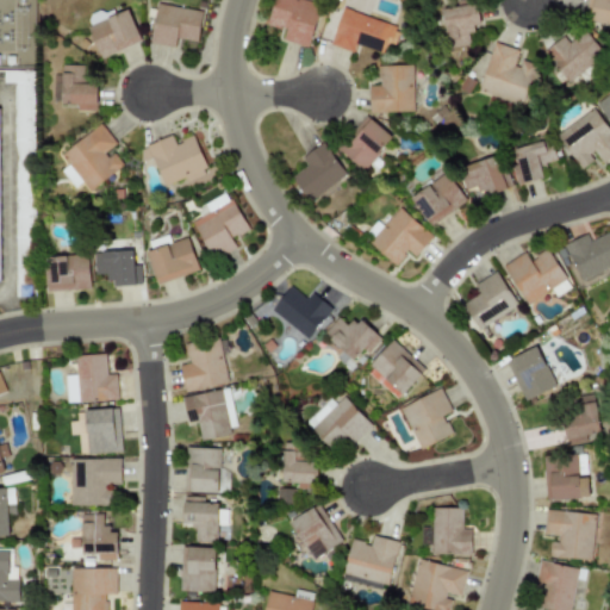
[(307,48),(321,4),(306,0),(272,0),(266,24),(285,30),(281,41),(307,48)]
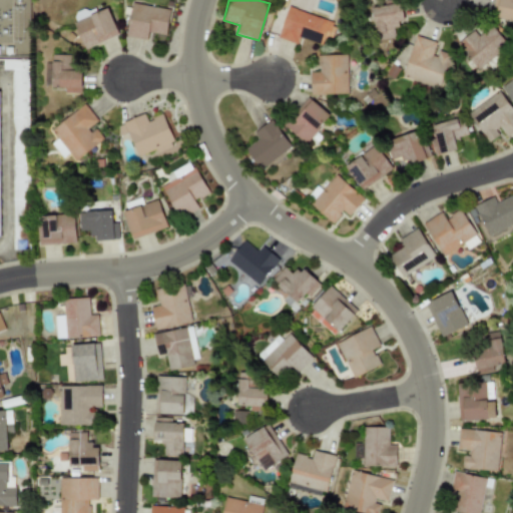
[(512,0),(498,0),(495,17),(512,20),(512,0)]
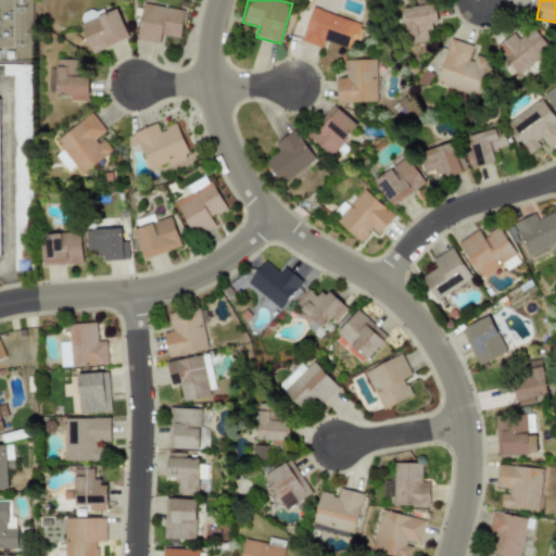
[(136,39),(159,43),(160,35),(178,38),(184,11),(141,3),(136,39)]
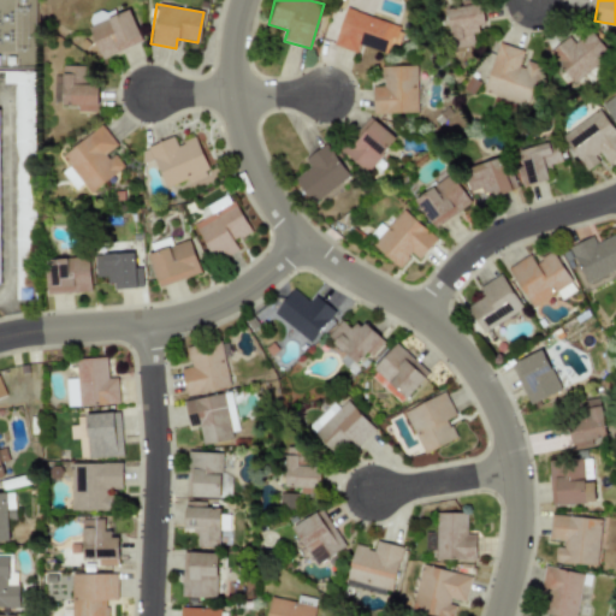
[(452,48),(477,45),(474,27),(485,25),(481,4),(445,10),(452,48)]
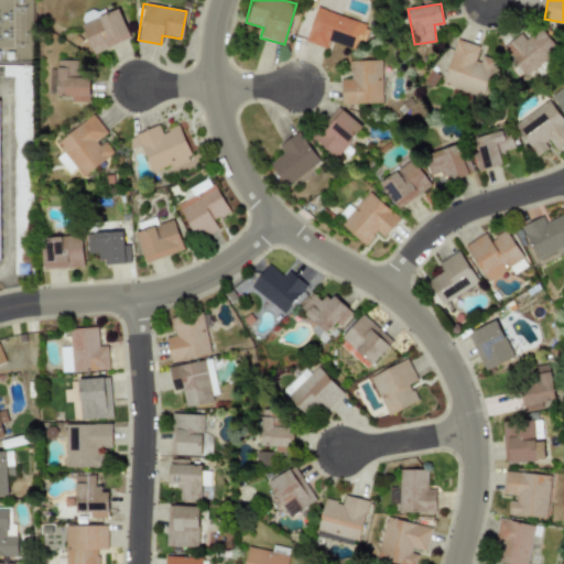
[(328,41),(360,51),(369,24),(316,8),(305,41),(326,49),(328,41)]
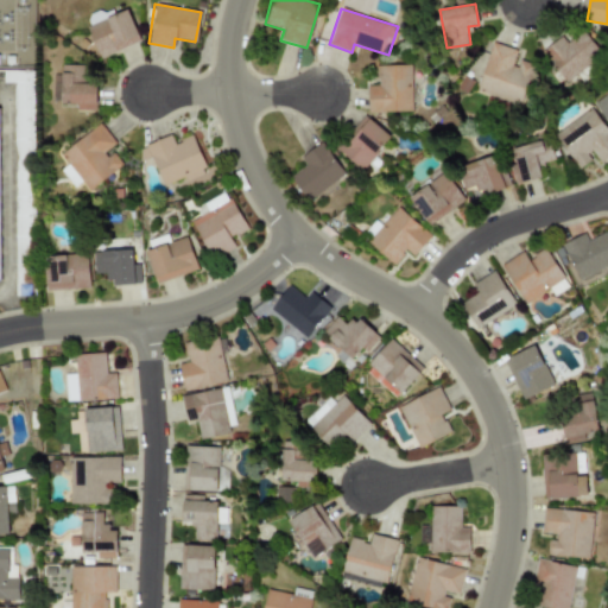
[(139,43),(128,11),(87,25),(97,57),(139,43)]
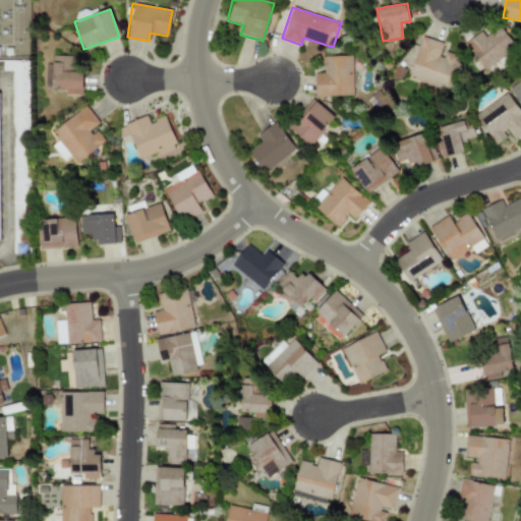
[(485,37),(480,31),(463,45),(485,70),(515,45),(498,25),(485,37)]
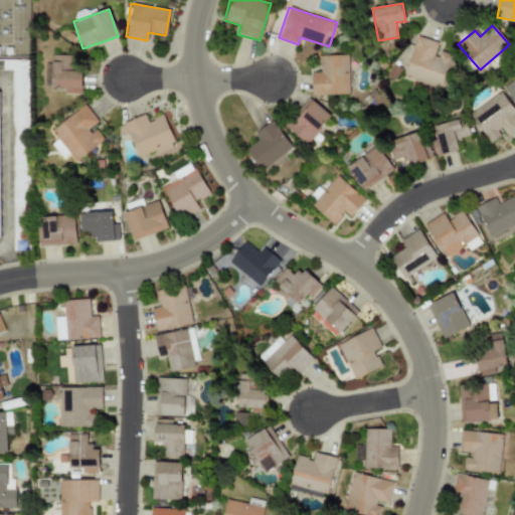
[(437,41),(415,36),(404,77),(444,89),(452,57),(434,52),(437,41)]
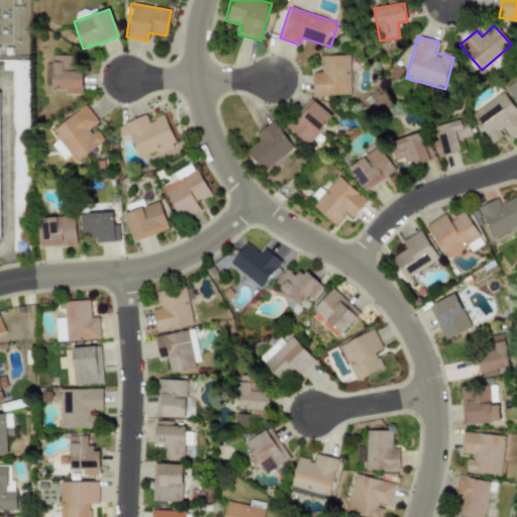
[(64,94),(82,94),(82,71),(72,71),(73,56),(52,55),(52,64),(46,64),(46,88),(64,88),(64,94)]
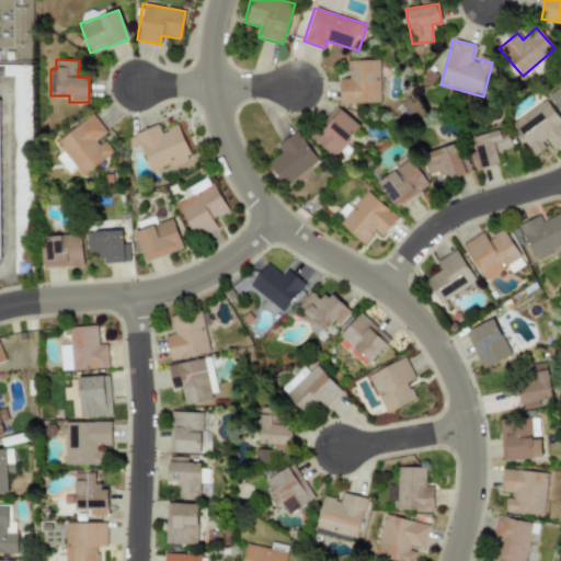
[(339,78),(339,103),(379,102),(378,59),(346,60),(346,78),(339,78)]
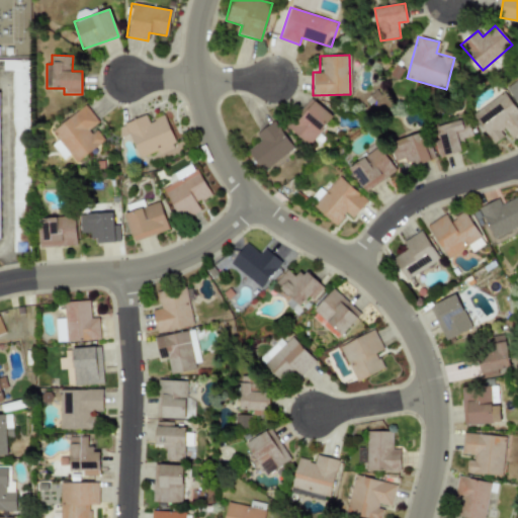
[(35,249),(12,249),(13,61),(34,60),(35,249)]
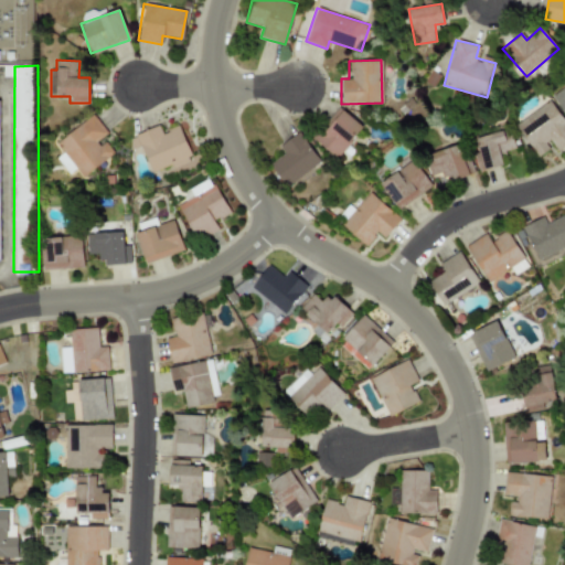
[(564,114),(564,85),(552,94),(564,114)]
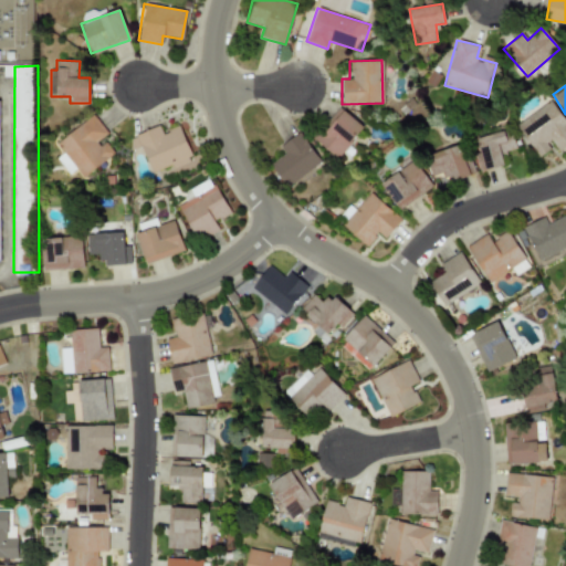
[(565,146),(565,129),(548,103),(515,124),(536,157),(553,147),(556,153),(565,146)]
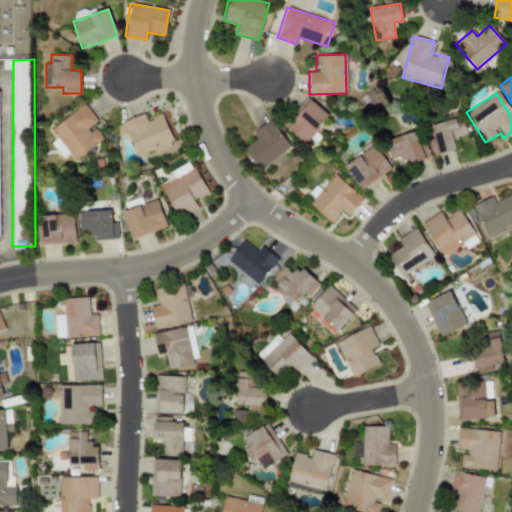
[(284,126),(305,144),(328,115),(308,98),(303,104),(303,103),(284,126)]
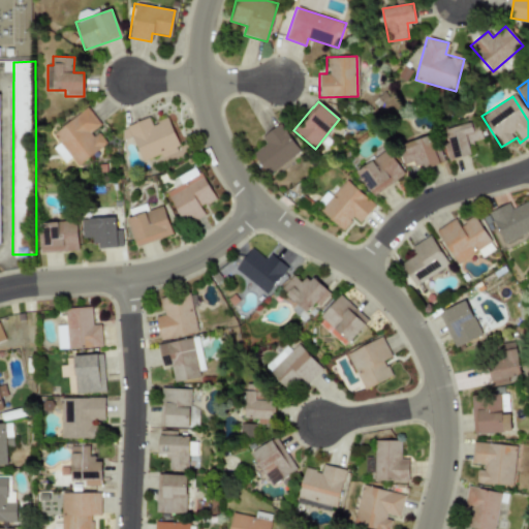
[(52,134),(59,143),(52,148),(64,162),(70,157),(76,166),(106,144),(96,130),(101,126),(87,107),(52,134)]
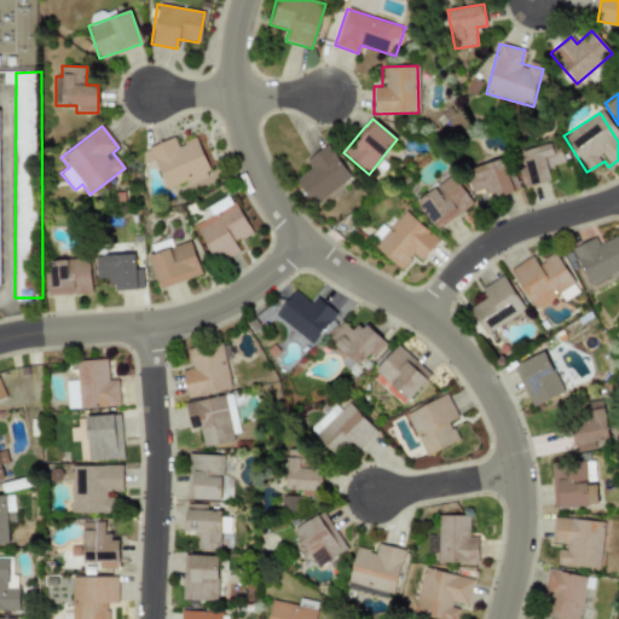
[(148,148),(165,191),(209,173),(196,138),(177,145),(173,137),(148,148)]
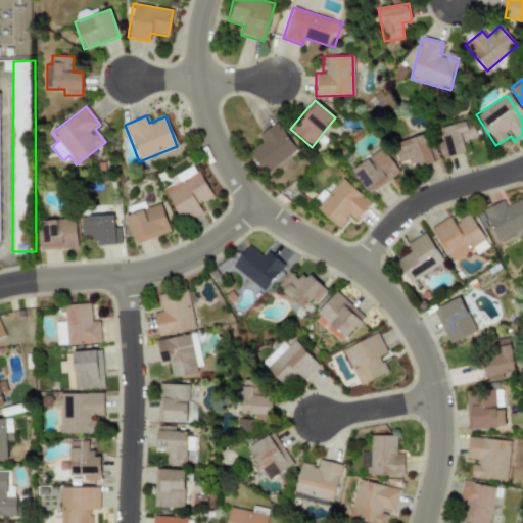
[(476,138),(472,120),(437,128),(444,157),(465,152),(462,142),(476,138)]
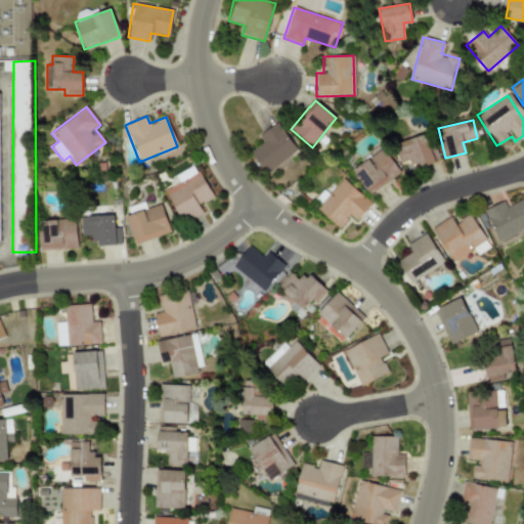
[(263,143),(250,150),(263,173),(296,153),(277,123),(258,134),(263,143)]
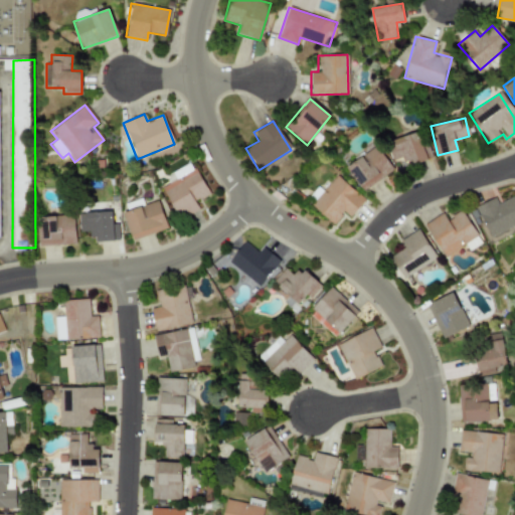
[(397,172),(430,158),(418,130),(386,143),(397,172)]
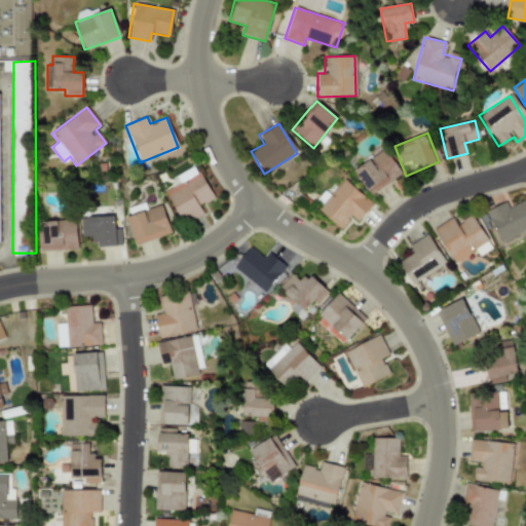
[(353,171),(370,195),(402,173),(384,149),(353,171)]
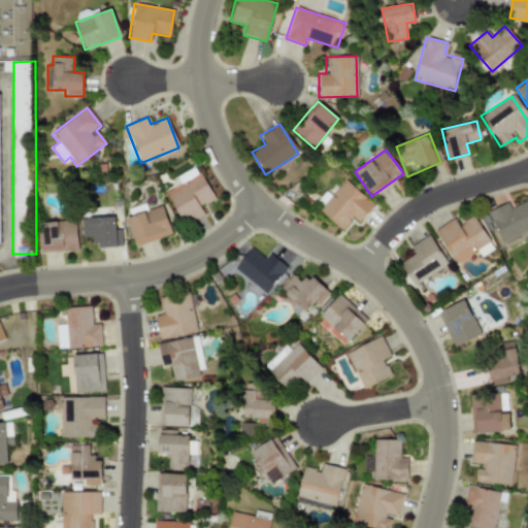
[(203,215),(199,206),(213,199),(200,171),(197,173),(194,167),(168,179),(172,188),(166,191),(183,225),(203,215)]
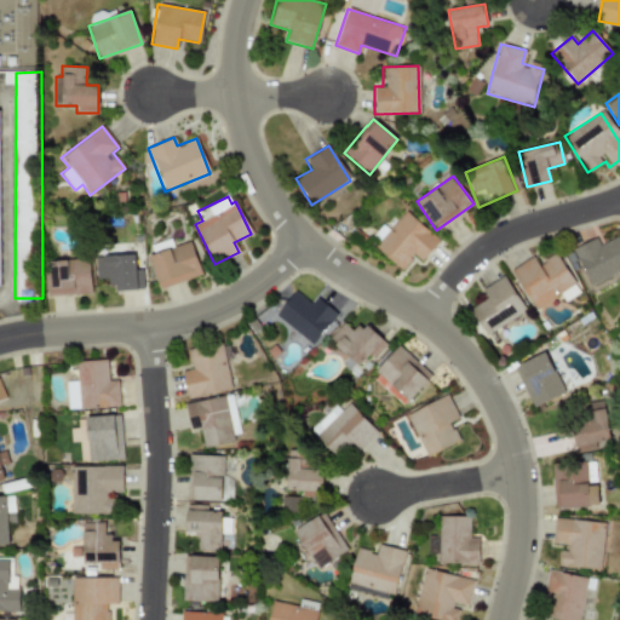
[(373,246),(400,270),(413,256),(420,262),(438,241),(406,211),(373,246)]
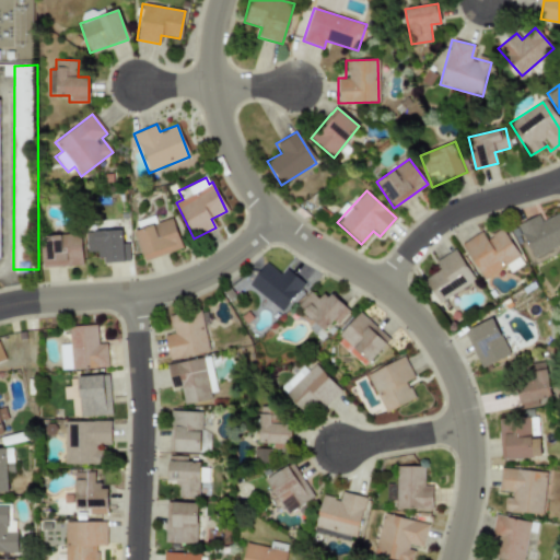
[(540,221),(538,214),(516,224),(532,258),(559,244),(559,214),(559,212),(540,221)]
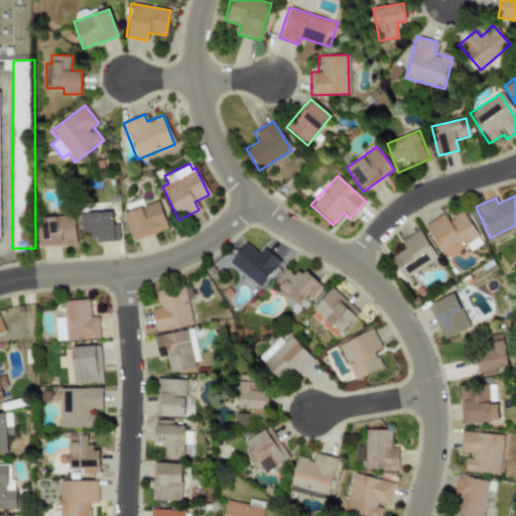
[(167,230),(160,202),(124,212),(131,239),(167,230)]
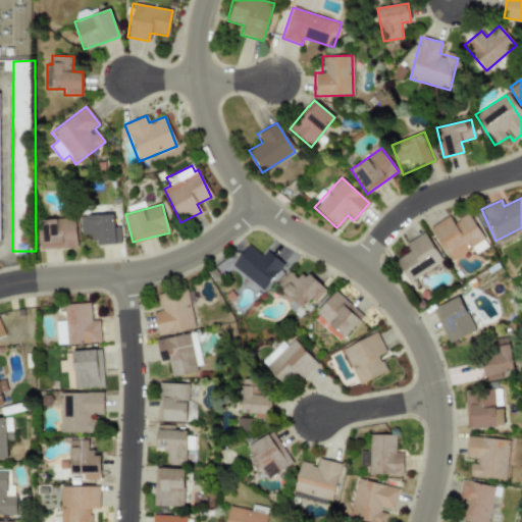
[(471,248),(474,253),(487,246),(468,212),(452,221),(449,215),(429,226),(450,260),(471,248)]
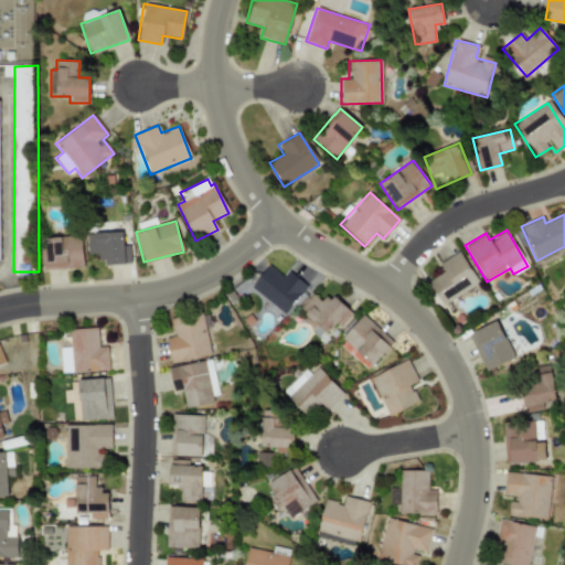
[(86,233),(87,255),(98,254),(98,264),(130,263),(129,245),(124,245),(123,232),(86,233)]
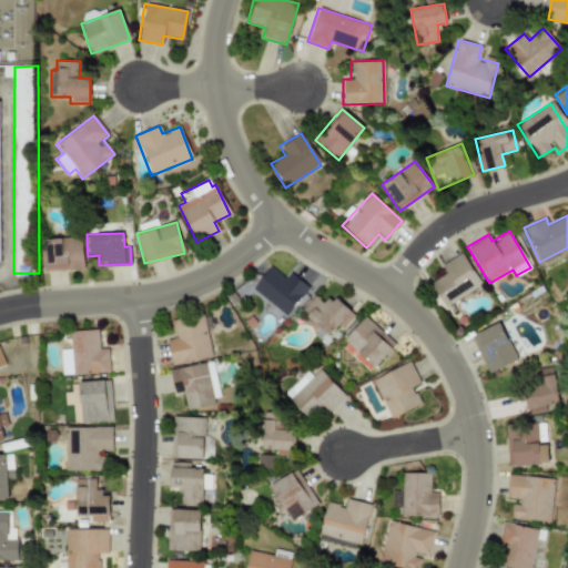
[(83,270),(82,237),(41,239),(42,271),(83,270)]
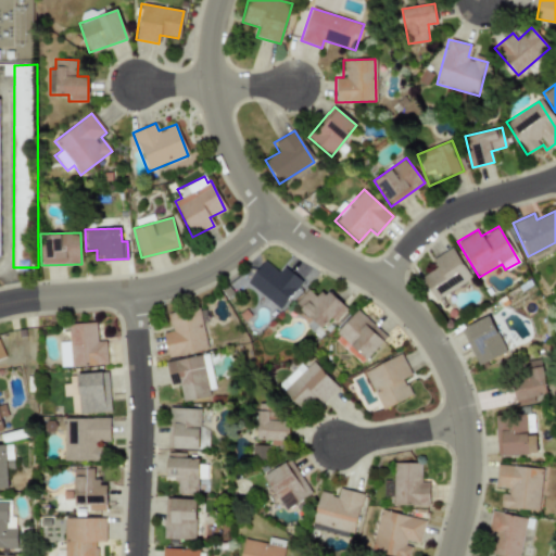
[(421,276),(433,299),(470,280),(452,248),(431,258),(437,268),(421,276)]
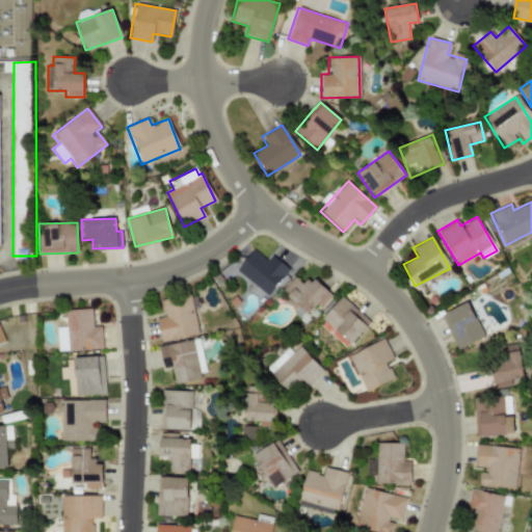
[(236,271),(268,296),(289,268),(271,255),(267,261),(251,249),(236,271)]
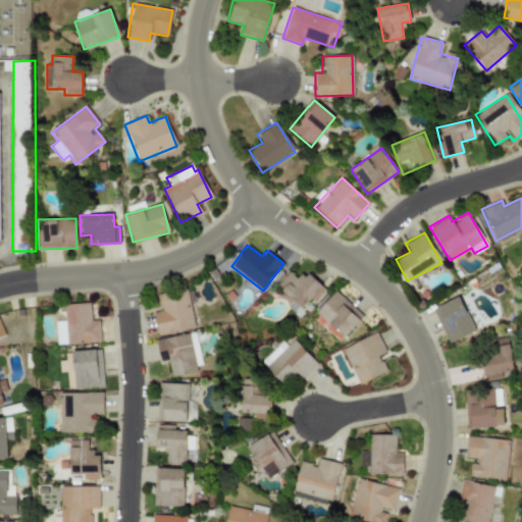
[(275,285),(303,311),(323,288),(306,271),(298,279),(289,271),(275,285)]
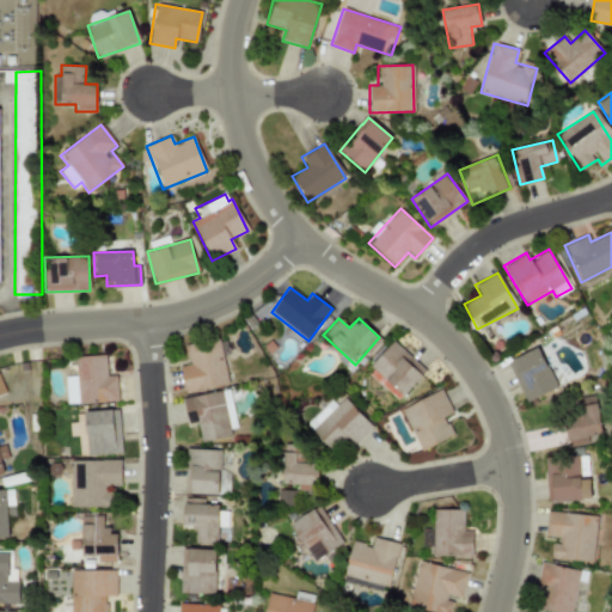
[(184,393),(227,384),(219,338),(184,346),(188,365),(178,367),(184,393)]
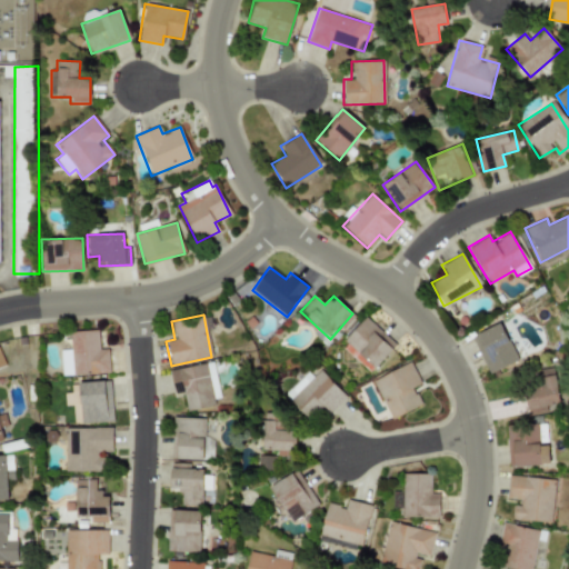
[(372,369),(396,345),(366,318),(340,345),(360,365),(365,360),(372,369)]
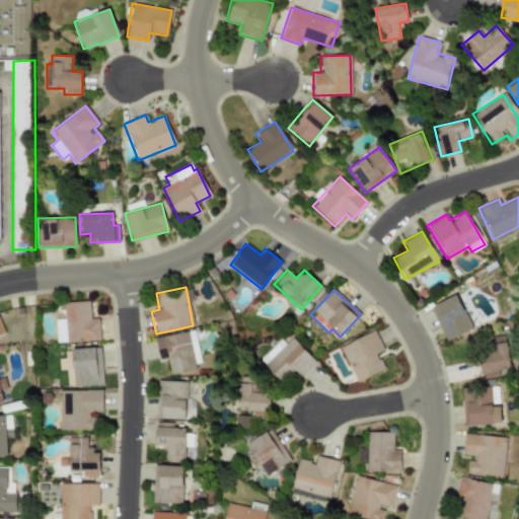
[(429,307),(446,342),(472,328),(455,294),(429,307)]
